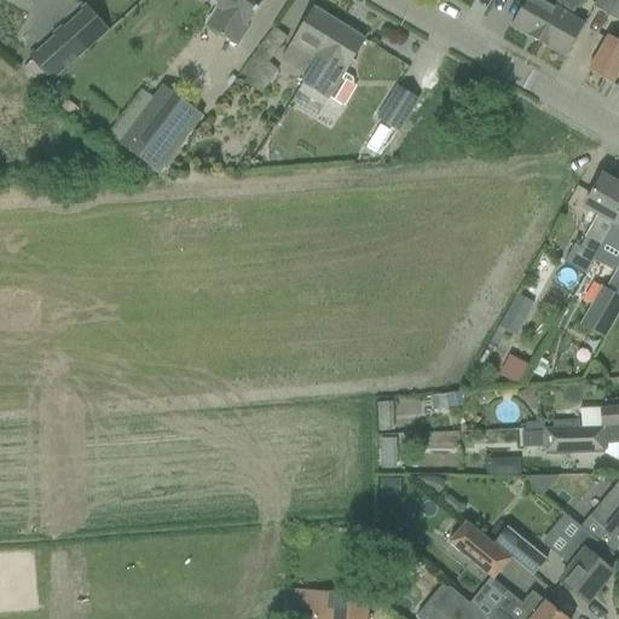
[(206,27),(237,46),(249,27),(248,25),(264,0),(206,0),(208,1),(207,1),(218,7),(206,27)]
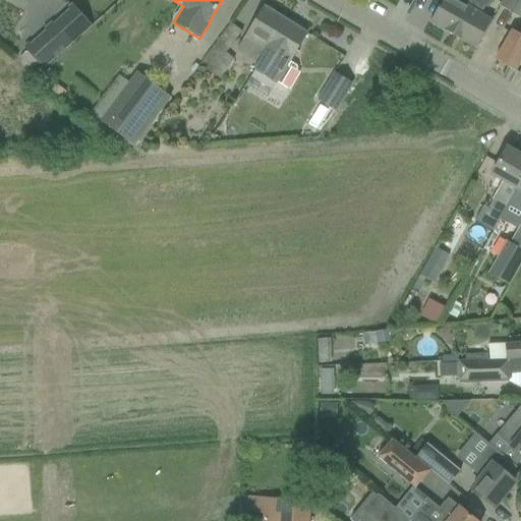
[(442,0),(429,22),(453,36),(472,0),(442,0)]
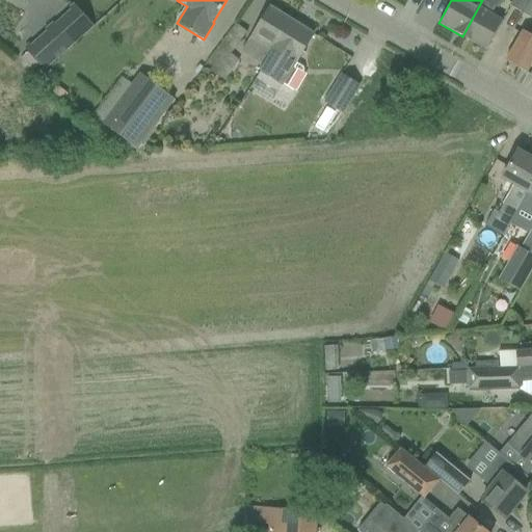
[(482,0),(462,36),(485,50),(497,31),(502,21),(490,15),(495,7),(498,8),(501,2),(502,0),(482,0)]
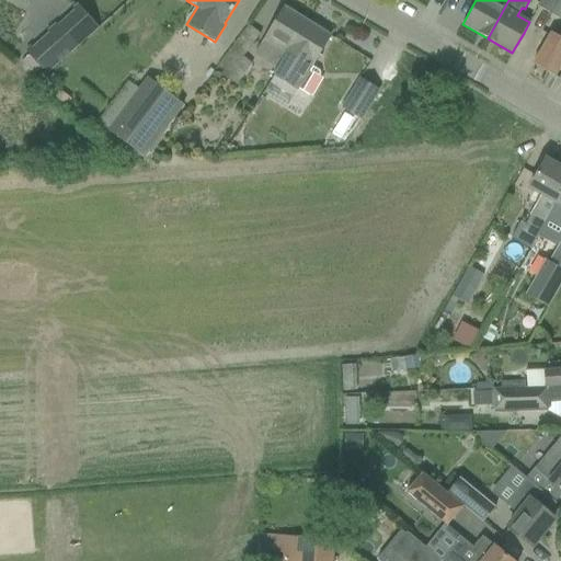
[(541,0),(538,7),(551,14),(559,0),(541,0)]
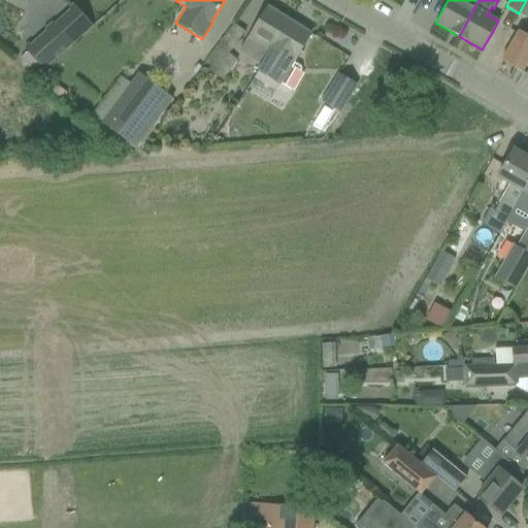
[(527,0),(526,0),(519,13),(527,18),(527,0)]
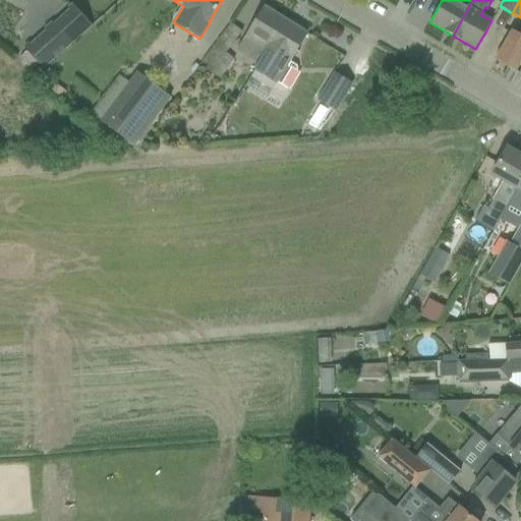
[(27,51),(20,57),(36,75),(46,66),(92,25),(72,4),(68,8),(70,10),(64,18),(62,17),(62,18),(56,26),(52,22),(44,30),(46,32),(44,35),(43,35),(39,39),(39,38),(35,43),(35,42),(31,46),(29,44),(23,48),(27,51)]
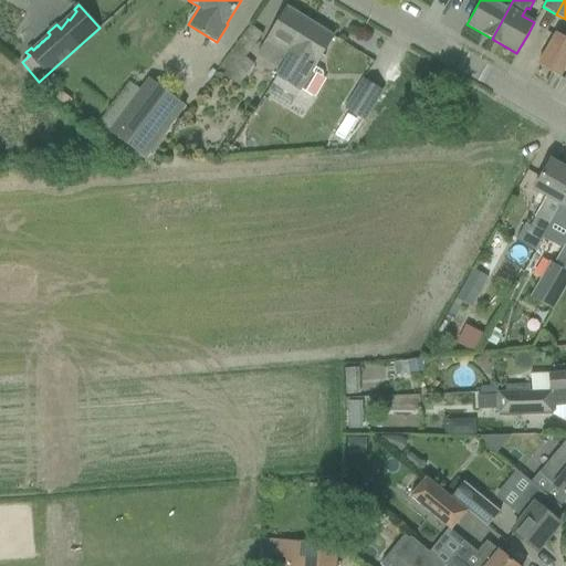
[(259,55),(281,70),(310,22),(286,8),(275,27),(269,38),(270,38),(259,55)]
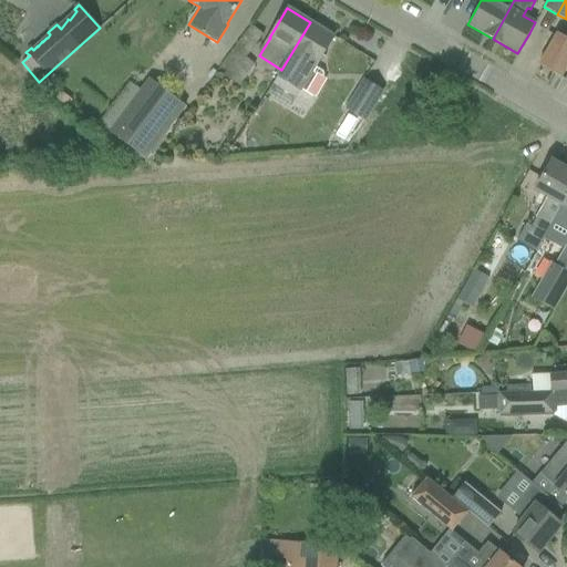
[(333,37),(310,22),(281,70),(277,76),(311,98),(323,76),(322,72),(315,68),(333,37)]
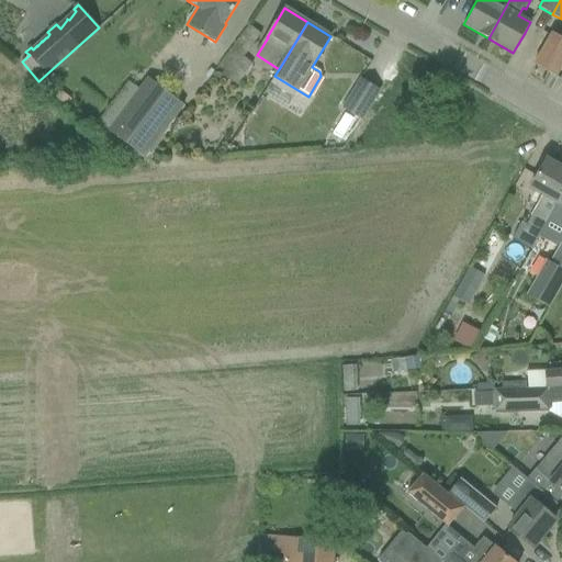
[(216,70),(236,86),(254,64),(245,57),(261,35),(250,26),(216,70)]
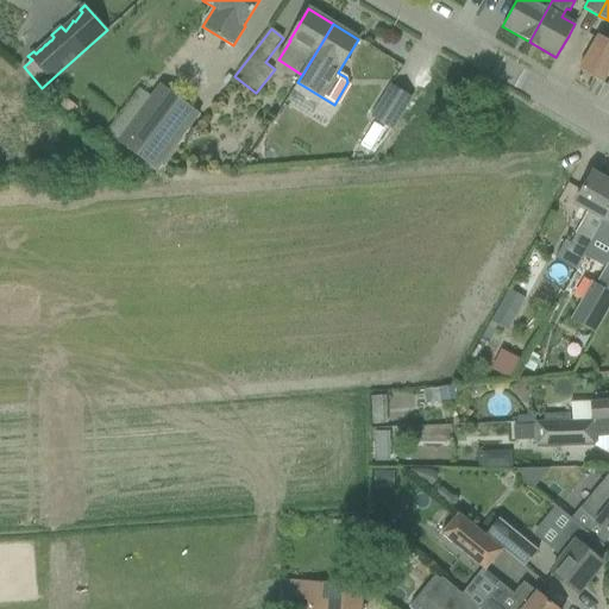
[(590,49),(578,70),(602,85),(608,71),(608,42),(598,36),(590,49)]
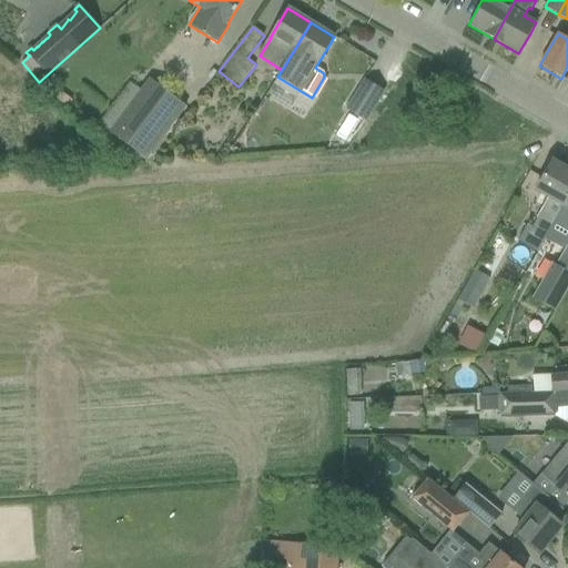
[(109,134),(144,161),(185,107),(150,80),(109,134)]
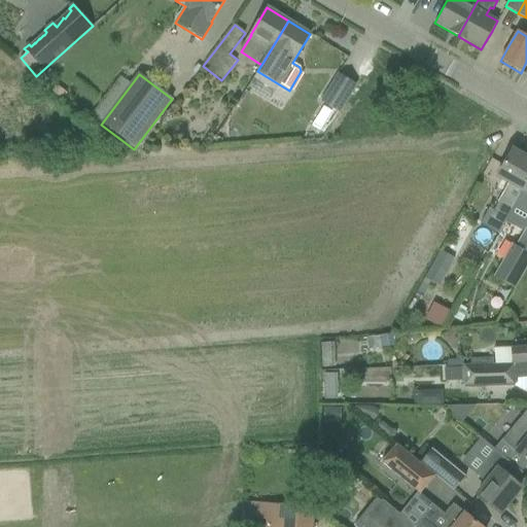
[(339,74),(321,102),(330,108),(339,113),(356,85),(339,74)]
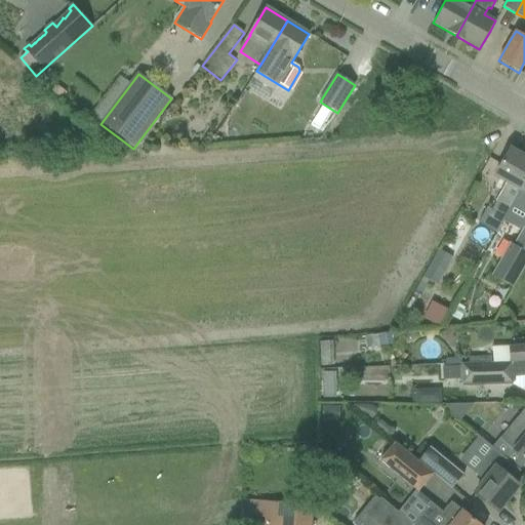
[(479,223),(496,233),(524,183),(524,157),(511,150),(495,176),(508,184),(492,211),(487,208),(479,223)]
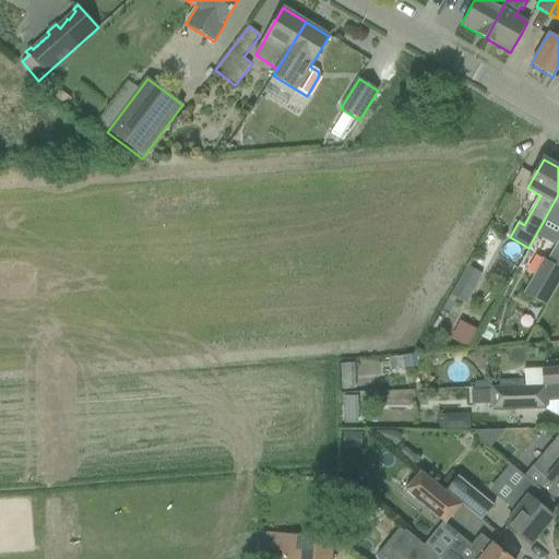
[(558,194),(530,247),(543,254),(558,225),(558,194)]
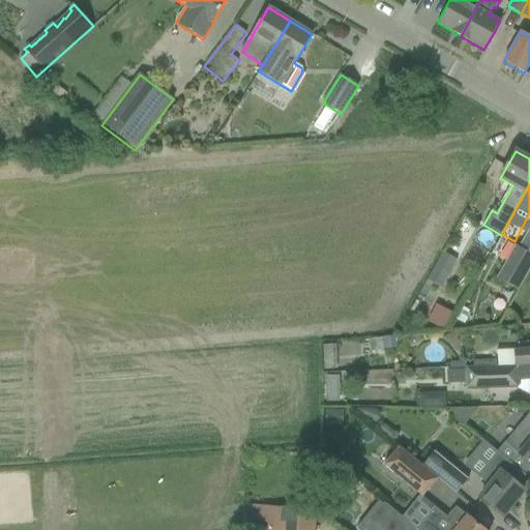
[(496,280),(518,291),(529,268),(529,231),(528,231),(519,248),(514,246),(496,280)]
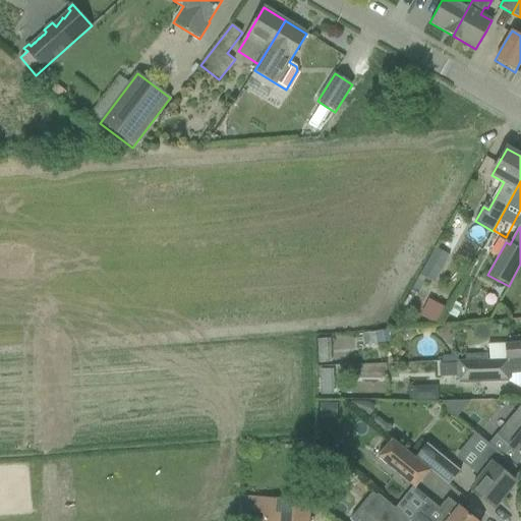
[(420,276),(433,283),(449,255),(435,248),(420,276)]
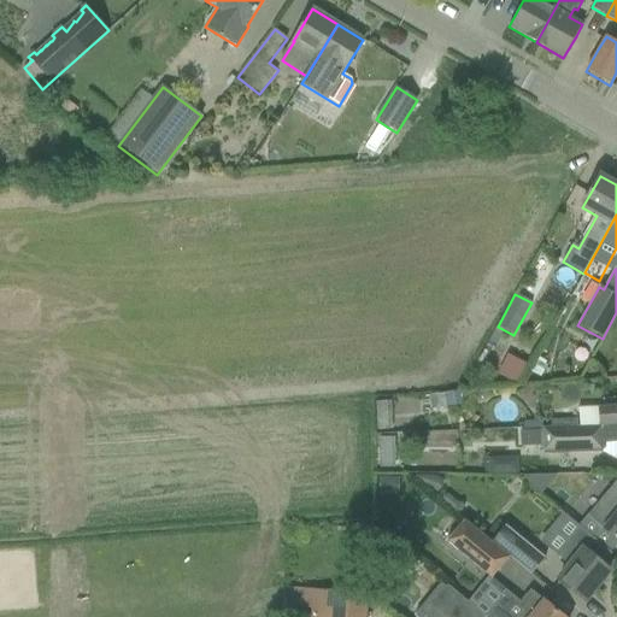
[(577,409),(579,427),(616,425),(616,405),(598,407),(577,409)]
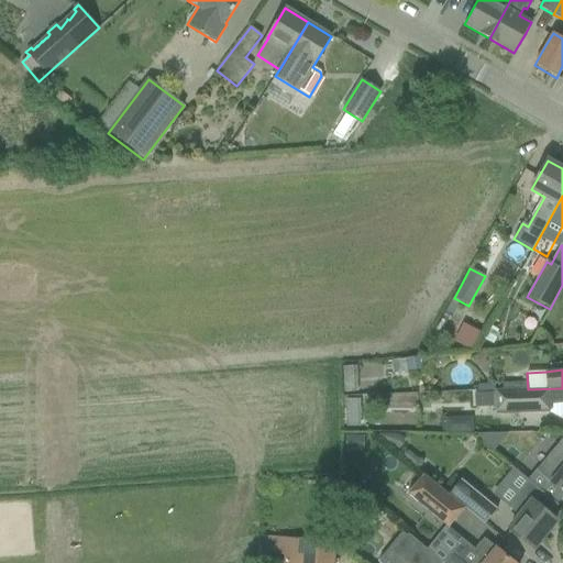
[(562,388),(528,389),(496,390),(496,412),(544,410),(553,403),(562,400),(562,388)]
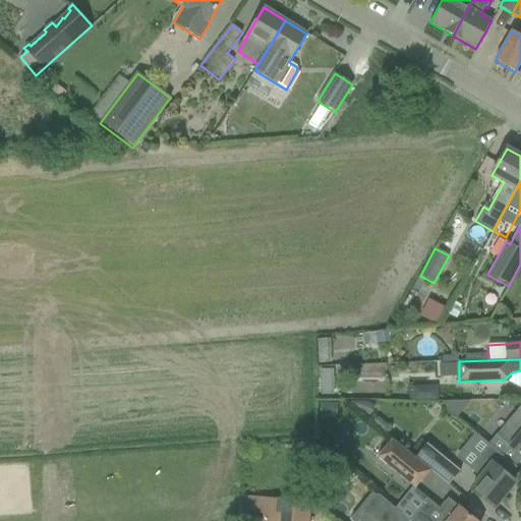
[(441,404),(456,417),(468,401),(442,403),(441,404)]
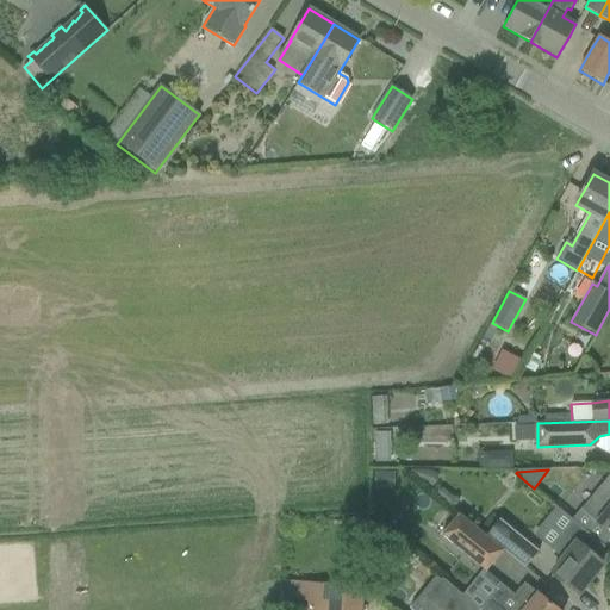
[(375,472),(375,487),(394,487),(394,472),(375,472)]
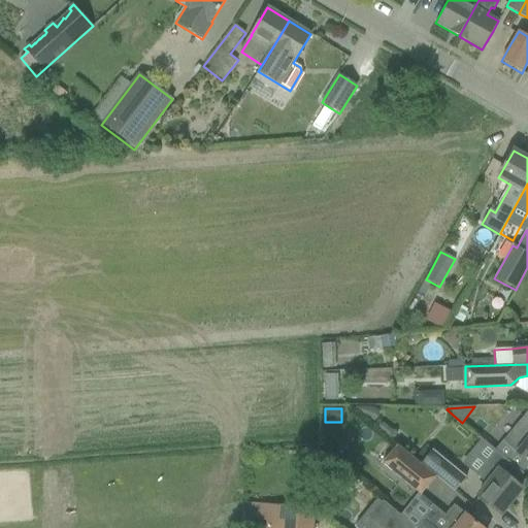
[(512,429),(502,441),(508,447),(517,453),(521,457),(527,462),(527,409),(527,410),(512,429)]
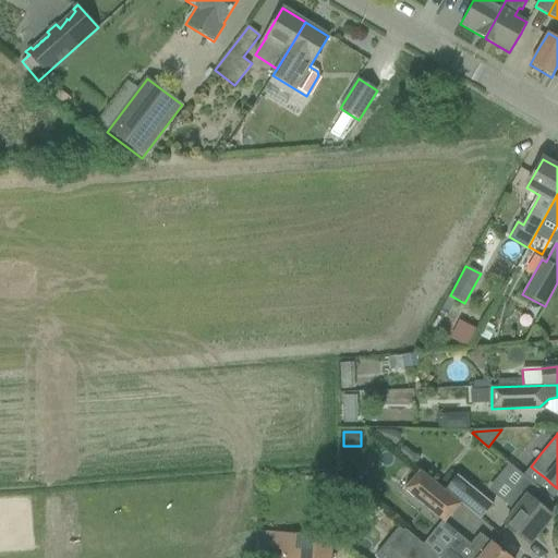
[(505,465),(484,485),(496,498),(517,478),(505,465)]
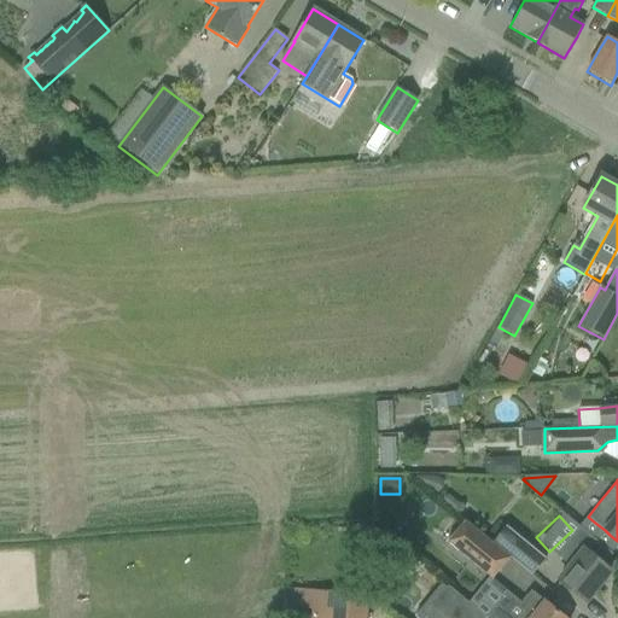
[(448,541),(494,578),(509,559),(493,544),(494,543),(466,520),(448,541)]
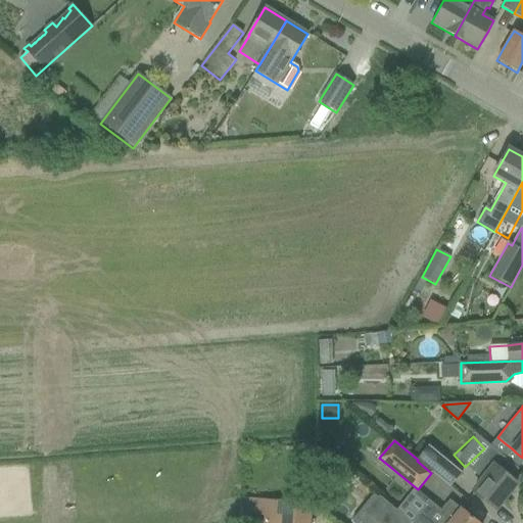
[(432,472),(450,487),(462,473),(429,445),(418,460),(417,461),(431,473),(432,472)]
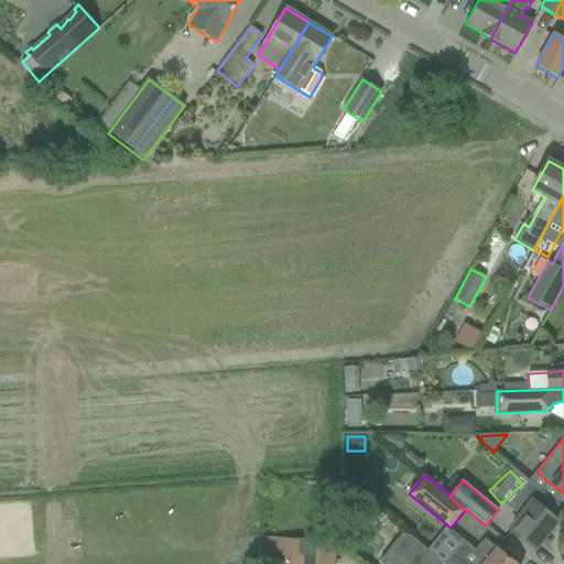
[(509,528),(535,550),(557,522),(551,517),(560,507),(530,483),(509,508),(519,516),(509,528)]
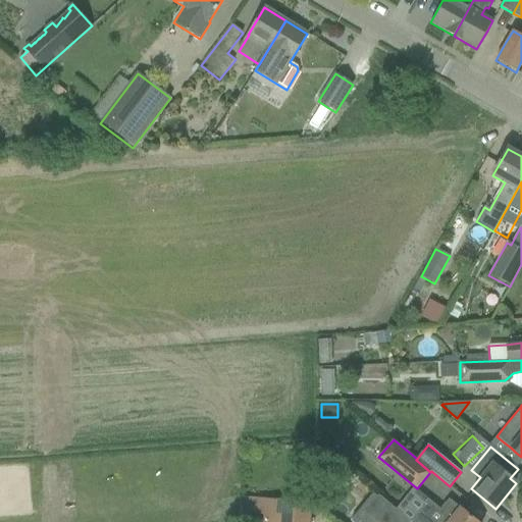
[(379,496),(365,513),(375,521),(410,521),(411,521),(379,496)]
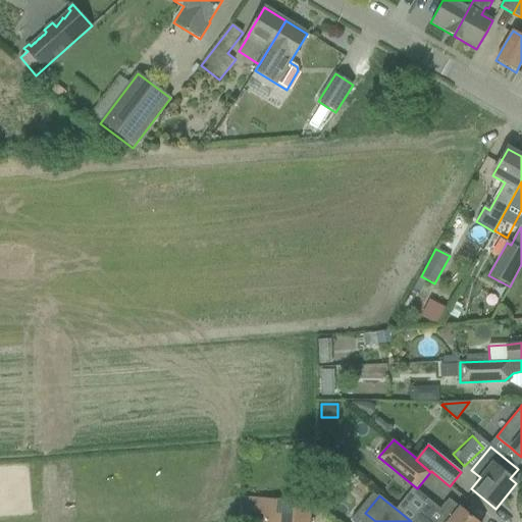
[(274,521),(309,521),(311,502),(256,498),(255,509),(276,510),(274,521)]
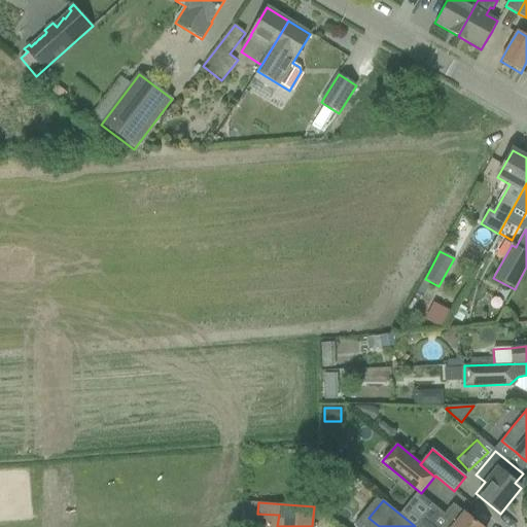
[(481,526),(465,514),(464,514),(454,504),(445,516),(433,506),(420,523),(416,526),(481,526)]
